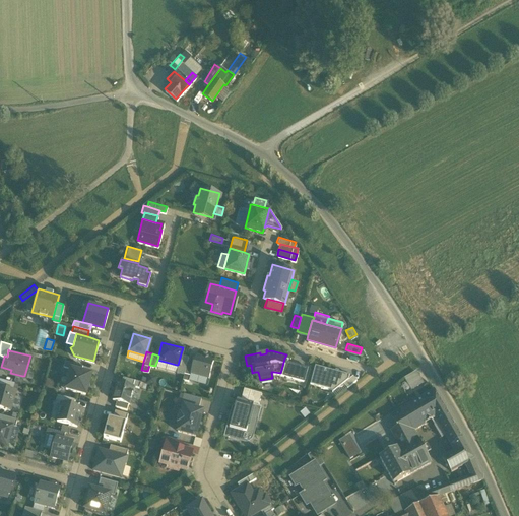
[(188,356),(181,353),(178,365),(177,365),(176,371),(183,373),(186,360),(188,356)]
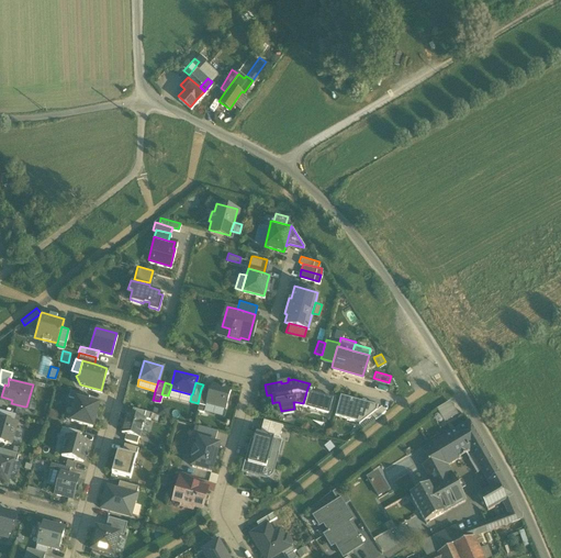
[(208,391),(205,400),(223,405),(225,405),(229,388),(210,382),(208,391)]
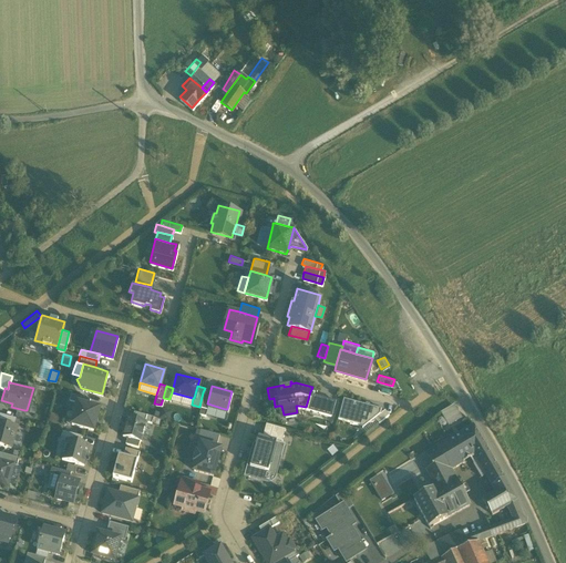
[(333,398),(310,391),(306,407),(330,413),(330,412),(329,412),(331,406),(332,406),(331,405),(333,399),(333,398)]
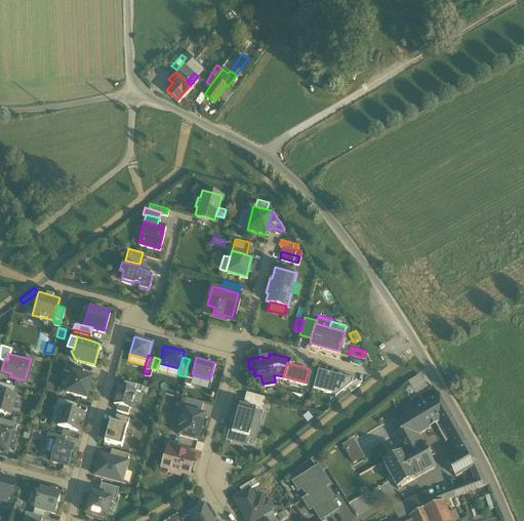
[(82,367),(65,363),(63,368),(71,370),(81,373),(82,367)]
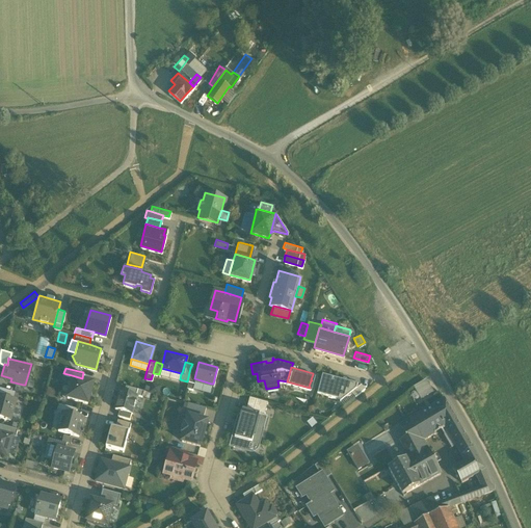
[(181,373),(161,368),(159,373),(180,379),(181,373)]
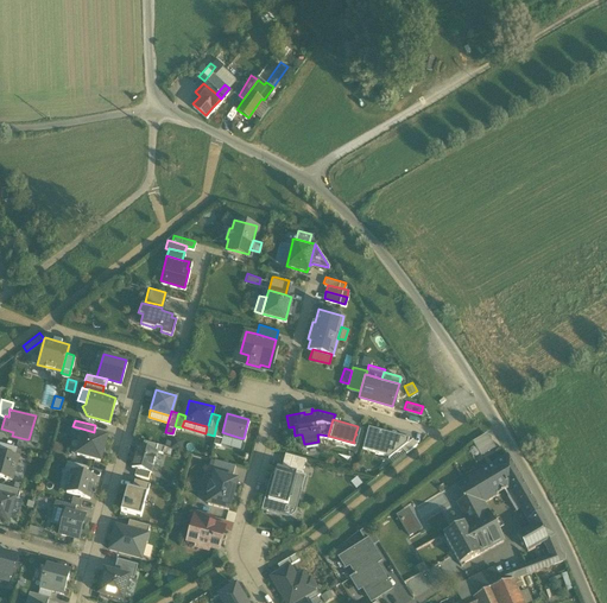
[(222,432),(225,423),(217,420),(214,436),(213,440),(219,443),(220,442),(222,432)]
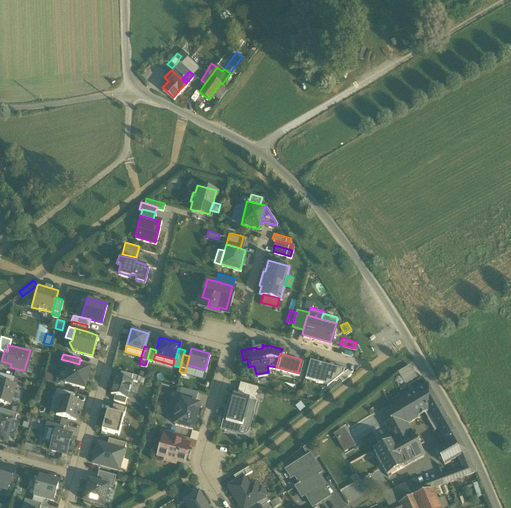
[(343,366),(309,357),(304,375),(324,381),(326,383),(337,375),(342,371),(343,366)]
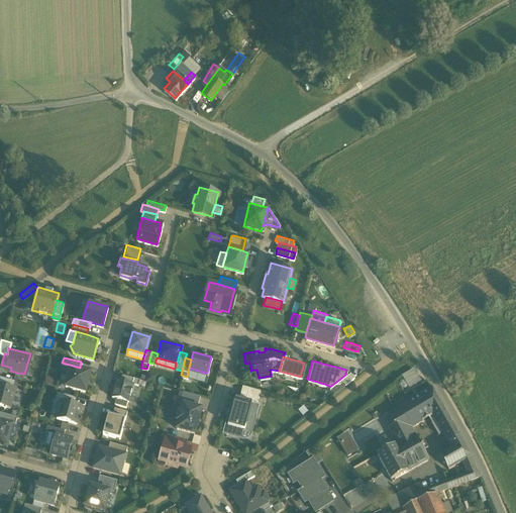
[(80,368),(70,365),(65,385),(84,390),(89,371),(80,368)]
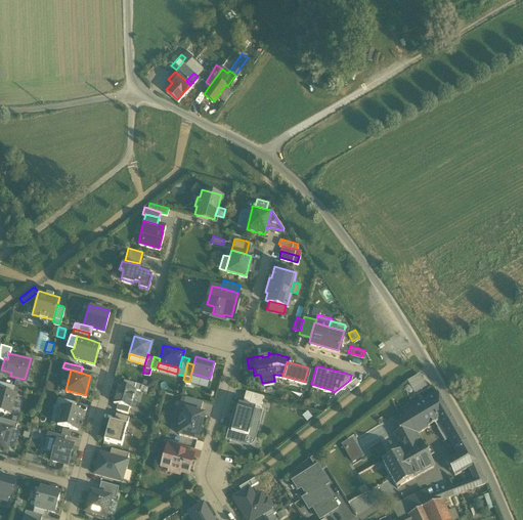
[(419,371),(406,378),(413,390),(426,383),(419,371)]
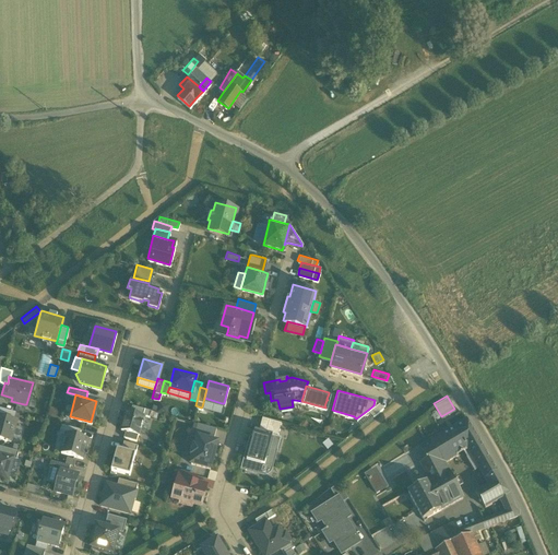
[(220,411),(222,403),(204,398),(202,406),(220,411)]
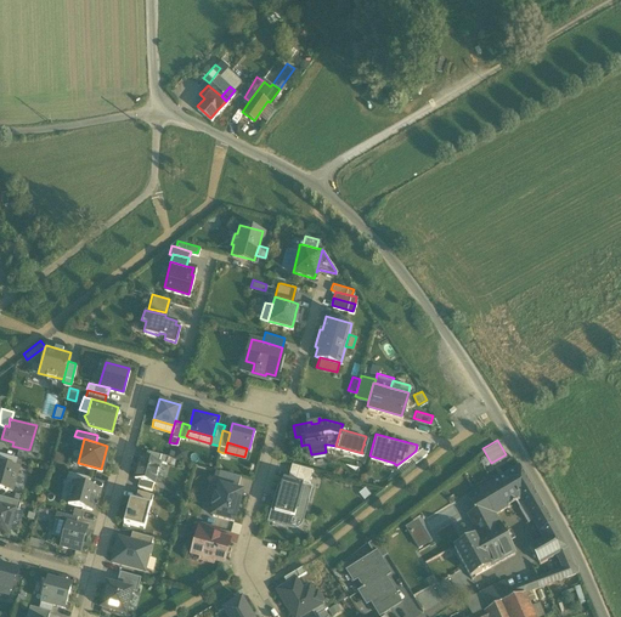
[(187,447),(176,445),(173,456),(185,459),(187,447)]
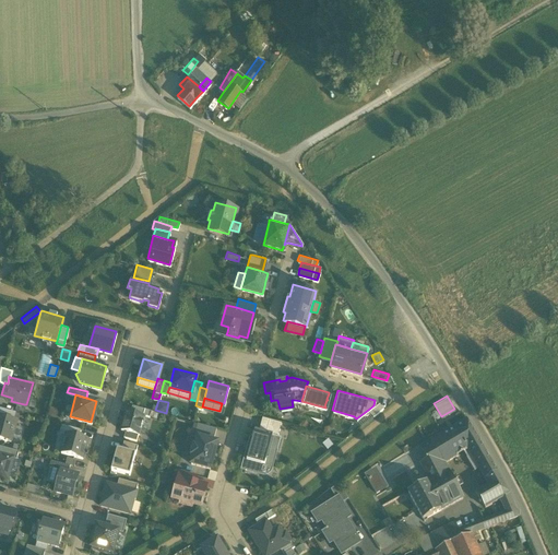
[(368,410),(372,414),(382,406),(378,401),(374,405),(368,410)]
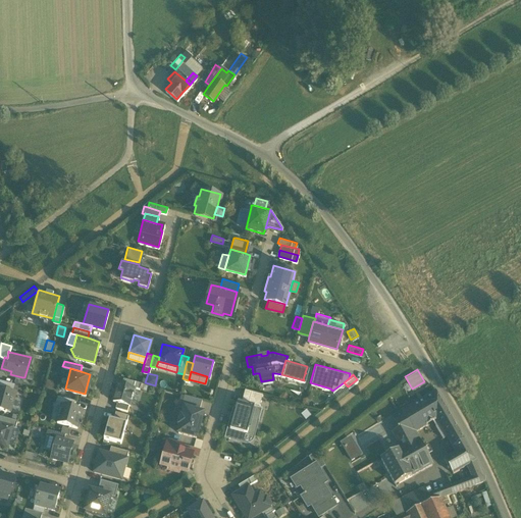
[(121,382),(134,385),(139,387),(140,381),(122,376),(121,382)]
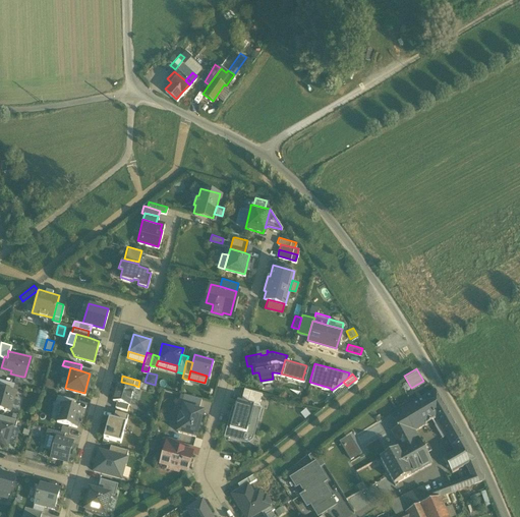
[(0,386),(11,390),(13,382),(0,377),(0,386)]
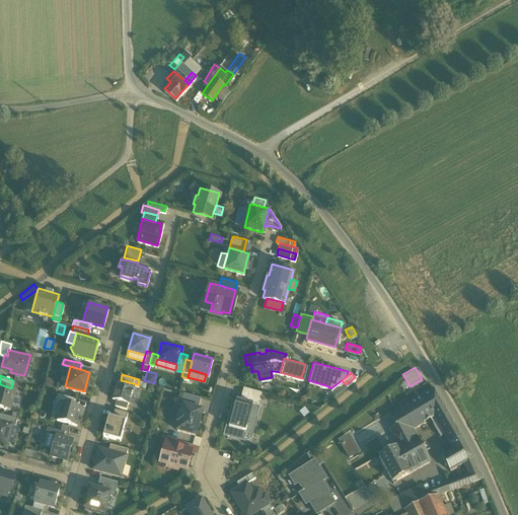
[(117,379),(112,396),(116,397),(128,401),(129,398),(133,383),(121,380),(117,379)]
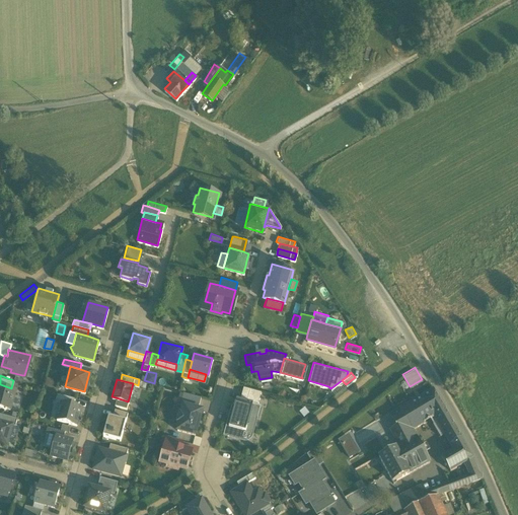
[(342,380),(330,388),(335,393),(346,384),(342,380)]
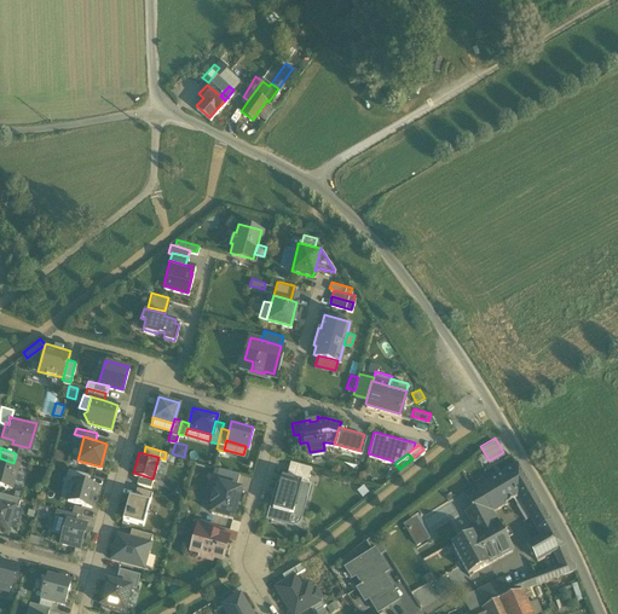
[(160,478),(165,459),(159,457),(154,475),(160,478)]
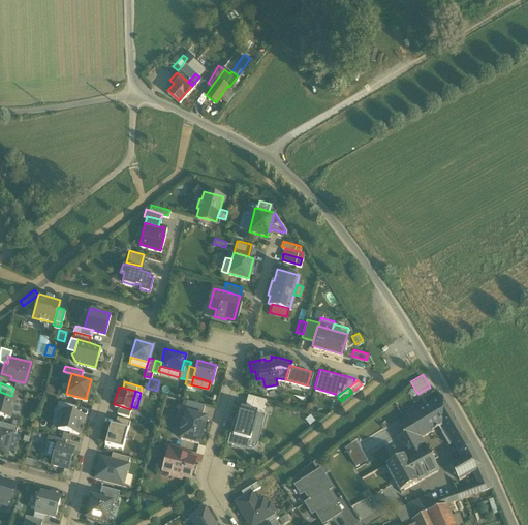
[(0,413),(9,417),(10,412),(13,400),(14,396),(11,396),(0,392),(0,413)]
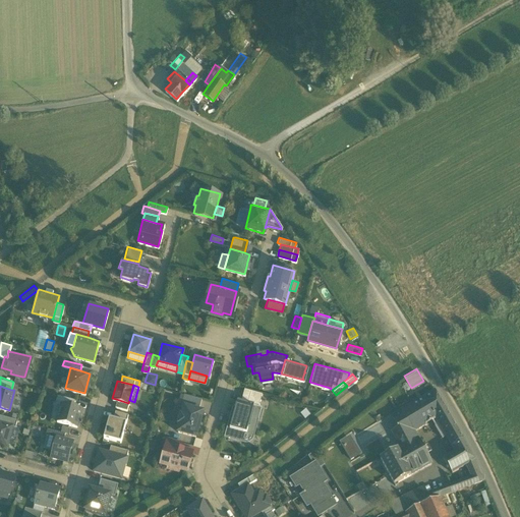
[(261,392),(243,387),(240,400),(253,403),(257,405),(261,392)]
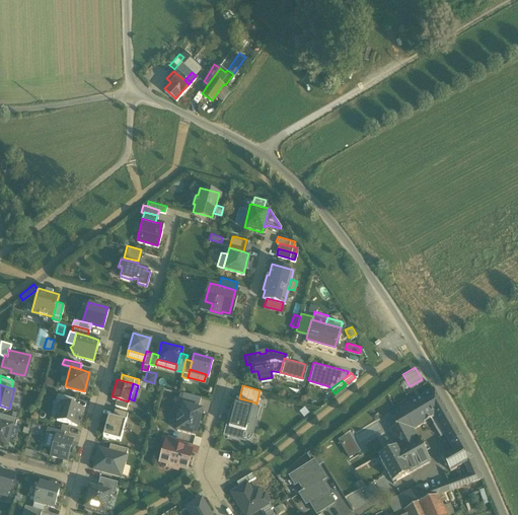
[(430,416),(434,413),(444,408),(443,407),(432,387),(404,403),(398,407),(411,427),(412,427),(430,416)]
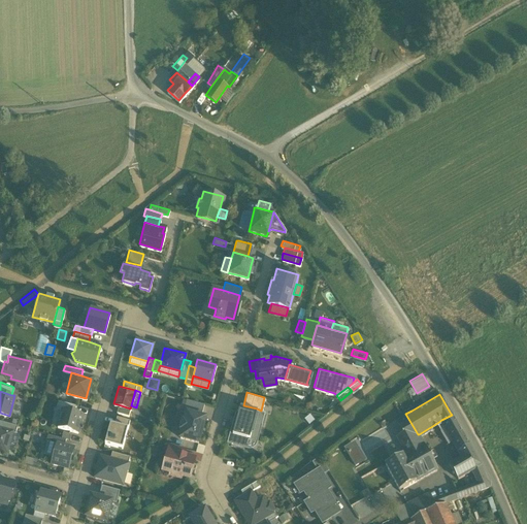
[(183,410),(186,411),(200,415),(203,402),(186,398),(183,410)]
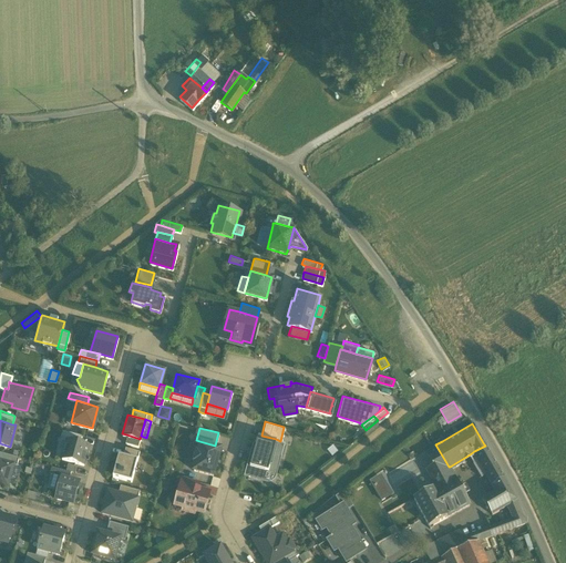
[(22,431),(14,429),(11,442),(19,444),(22,431)]
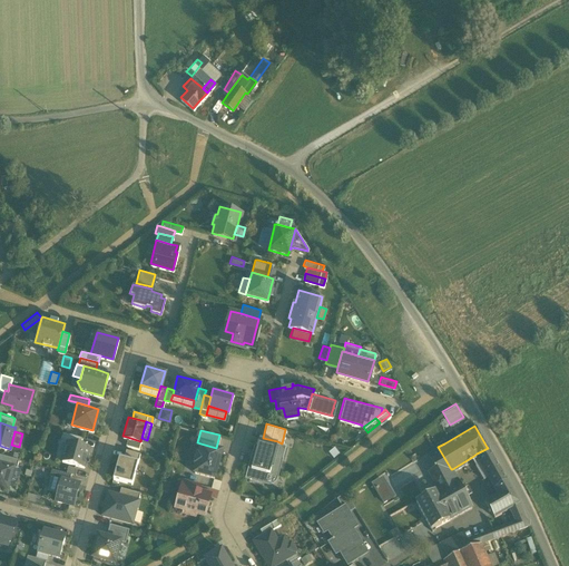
[(60,439),(67,440),(79,443),(81,437),(61,431),(60,439)]
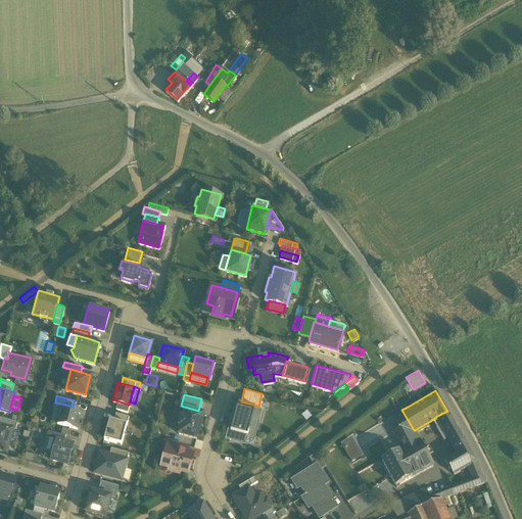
[(128,410),(129,405),(116,400),(114,407),(128,410)]
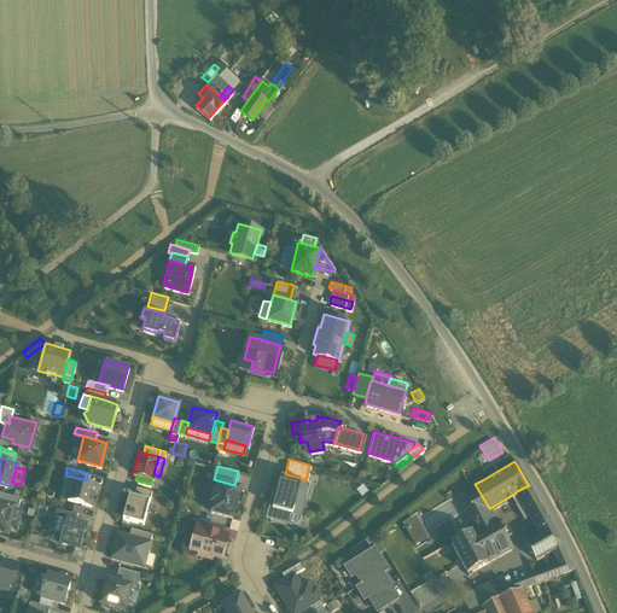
[(292,508),(301,478),(285,474),(280,473),(273,501),(272,506),(287,509),(287,507),(292,508)]
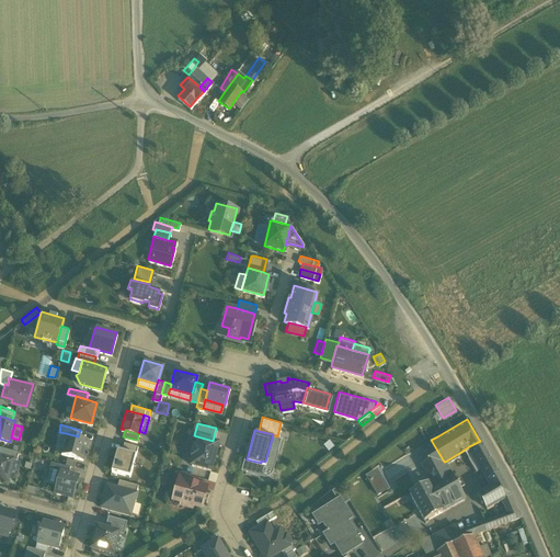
[(66,433),(59,432),(58,431),(55,444),(61,446),(66,433)]
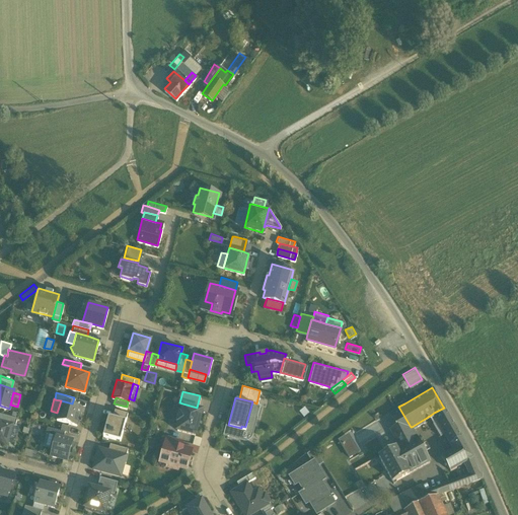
[(72,403),(61,400),(57,413),(56,419),(75,424),(80,407),(72,403)]
